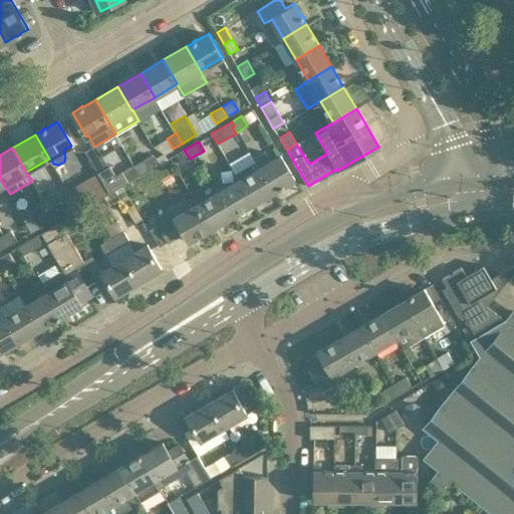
[(190,159),(184,150),(170,158),(175,167),(190,159)]
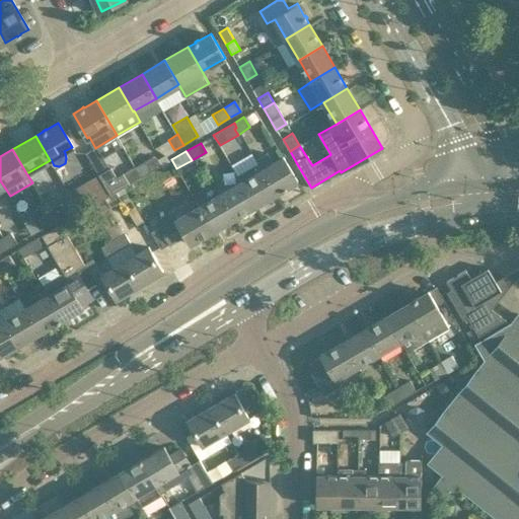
[(297,180),(284,156),(274,162),(268,151),(255,158),(258,163),(262,169),(261,169),(275,194),(284,189),(285,190),(287,189),(287,187),(297,180)]
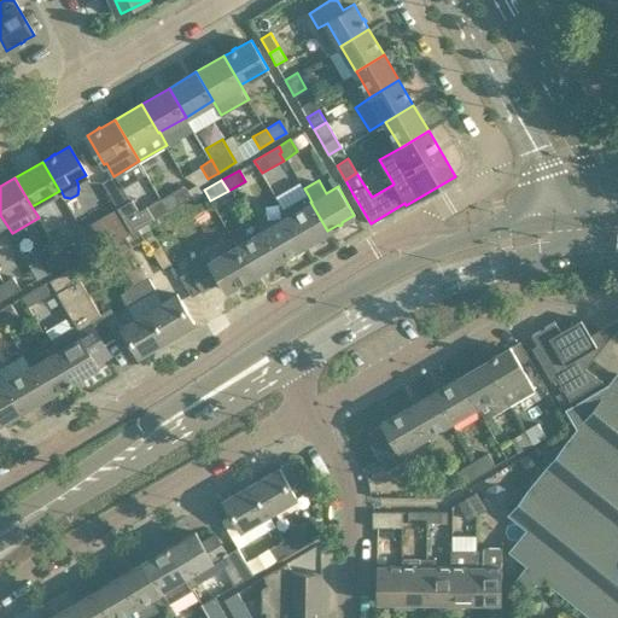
[(190,182),(175,191),(163,198),(165,204),(163,205),(167,211),(197,194),(190,182)]
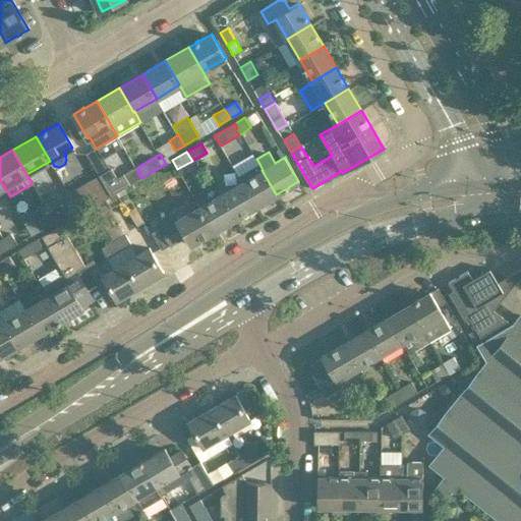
[(263,170),(259,164),(237,176),(241,182),(255,207),(276,194),(262,170),(263,170)]
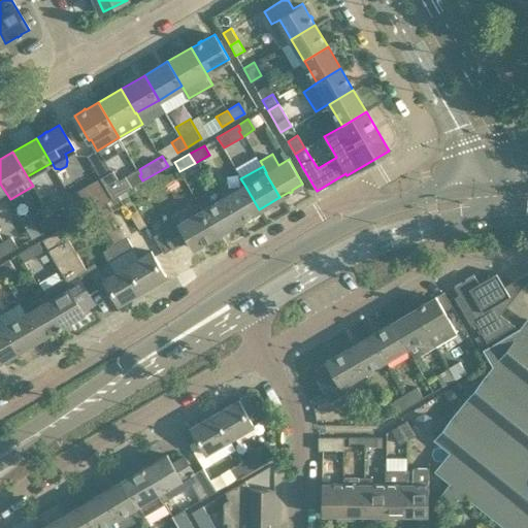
[(111,171),(101,176),(112,197),(142,180),(139,175),(141,174),(139,169),(126,177),(120,180),(113,170),(111,171)]
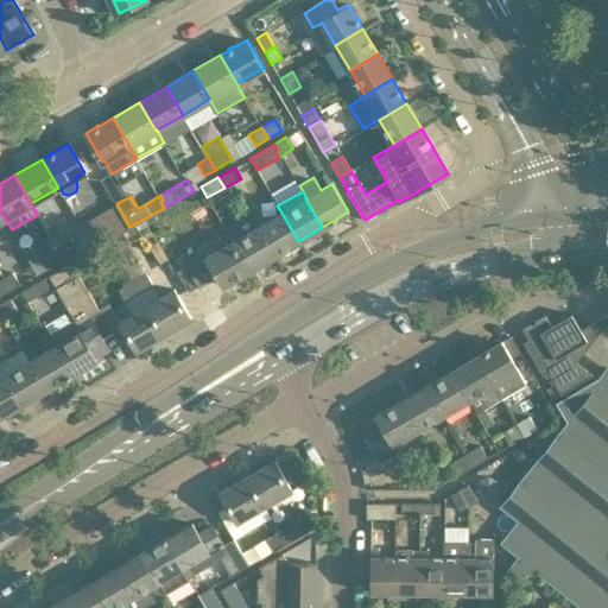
[(130,227),(116,203),(81,226),(94,248),(130,227)]
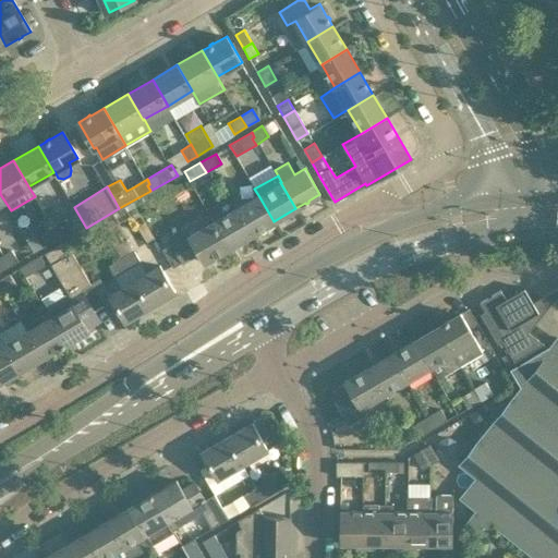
[(274,221),(258,195),(235,208),(251,234),(274,221)]
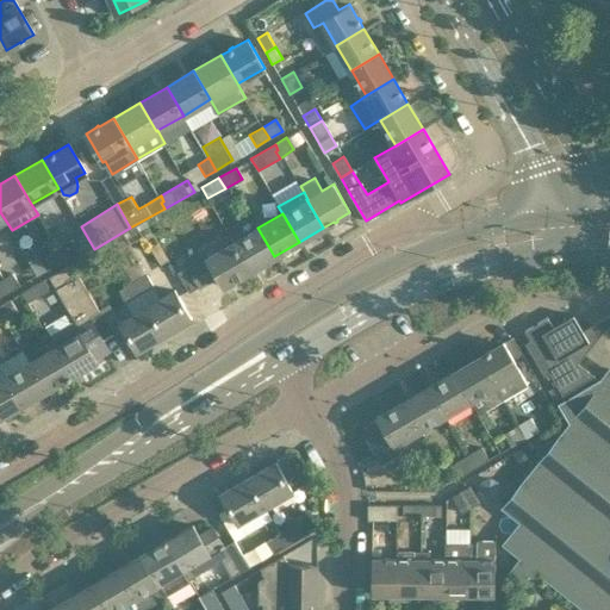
[(274,256),(257,228),(231,243),(248,272),(274,256)]
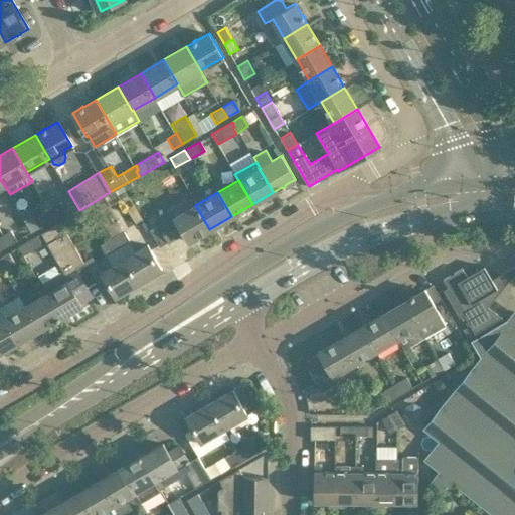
[(36,215),(42,225),(65,211),(59,201),(36,215)]
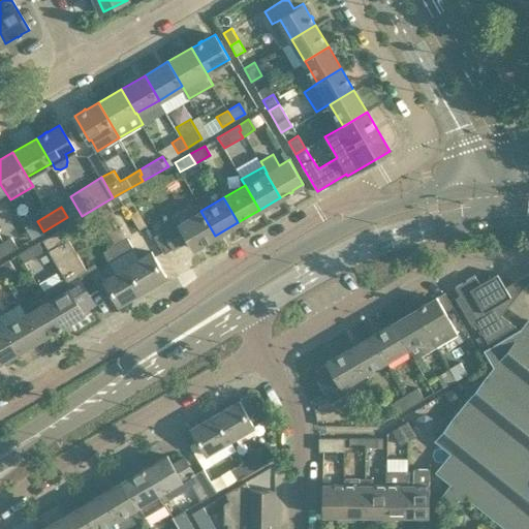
[(215,236),(200,211),(181,222),(177,215),(159,225),(173,248),(189,239),(194,248),(215,236)]
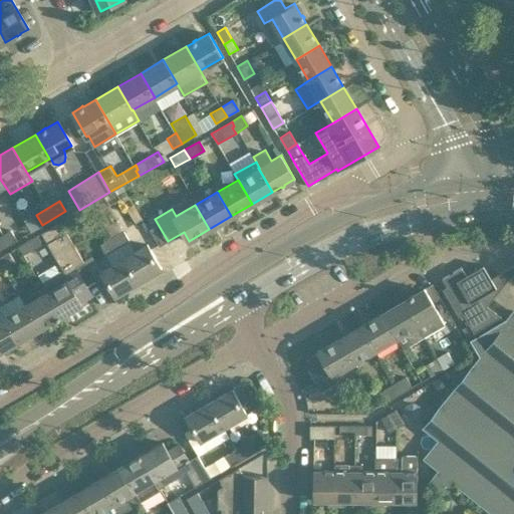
[(18,212),(24,222),(30,232),(38,227),(26,207),(18,212)]
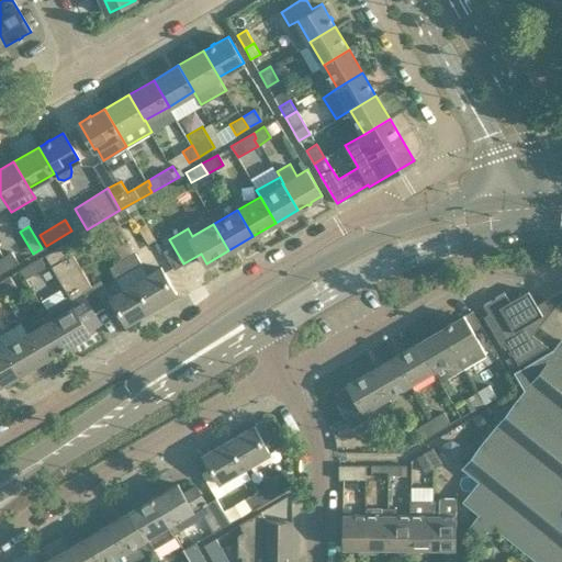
[(103,308),(90,287),(64,244),(46,255),(52,265),(51,266),(68,295),(44,310),(51,321),(66,346),(76,339),(77,340),(79,339),(79,338),(88,333),(87,329),(99,322),(94,314),(103,308)]
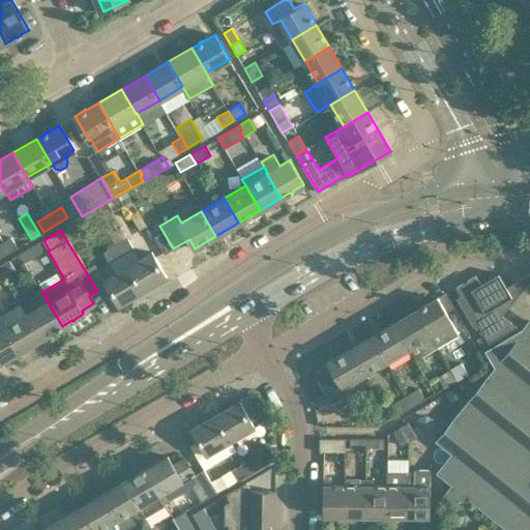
[(18,247),(11,237),(2,241),(8,253),(18,247)]
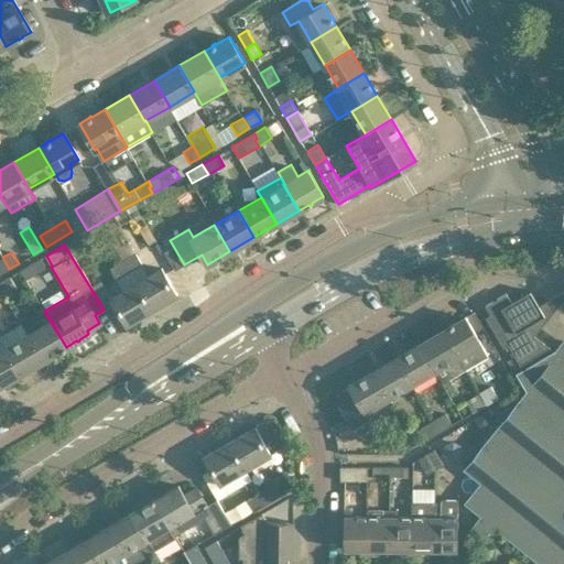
[(134,253),(123,260),(130,271),(141,264),(134,253)]
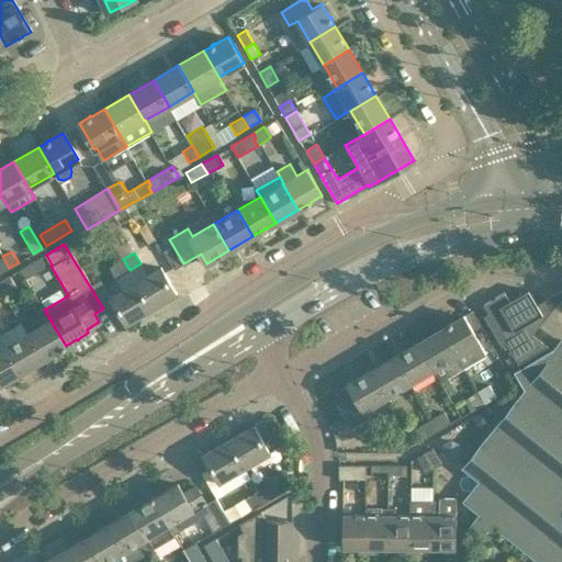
[(0,272),(9,268),(2,256),(0,257),(0,272)]
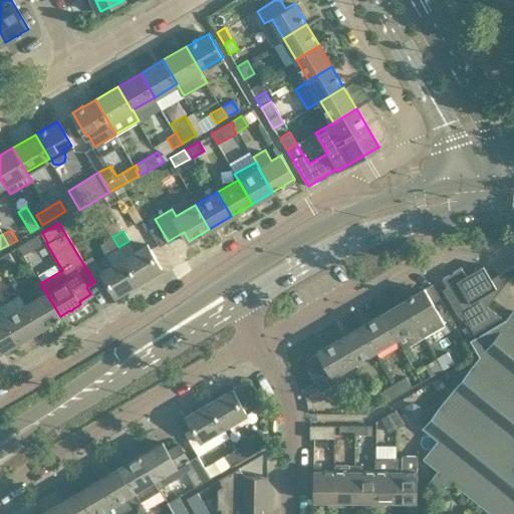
[(36,235),(19,246),(24,255),(42,244),(36,235)]
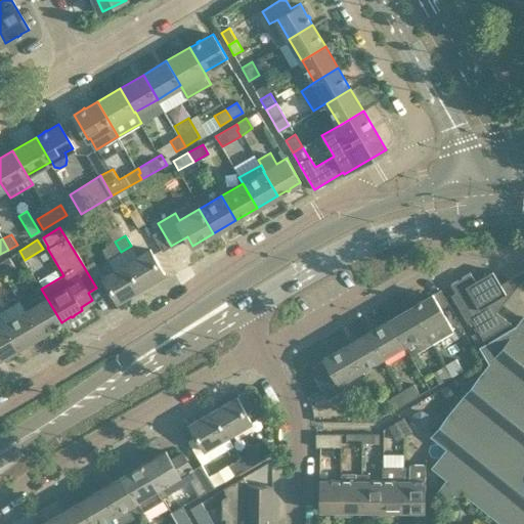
[(121,252),(115,242),(114,242),(101,249),(107,260),(121,252)]
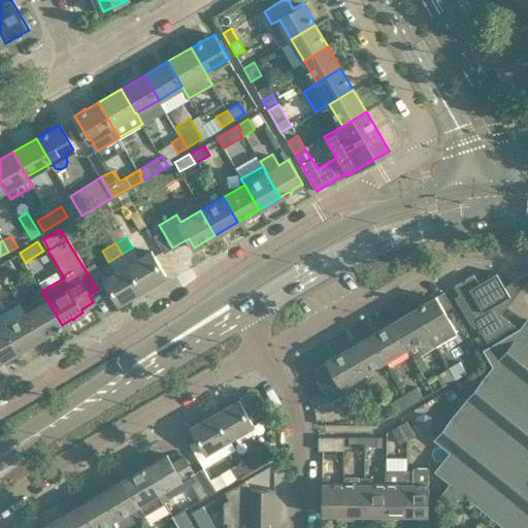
[(141,289),(166,275),(152,252),(128,266),(141,289)]
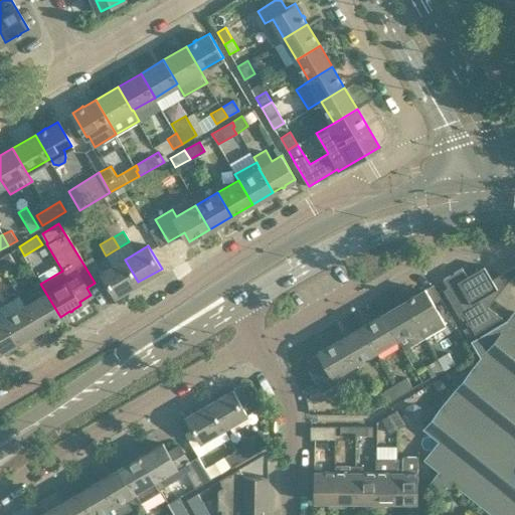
[(7,252),(0,256),(0,266),(3,271),(14,265),(7,252)]
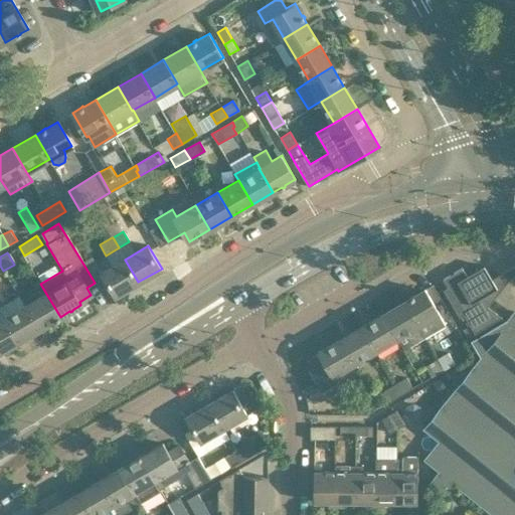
[(138,282),(125,260),(102,273),(104,277),(115,296),(138,282)]
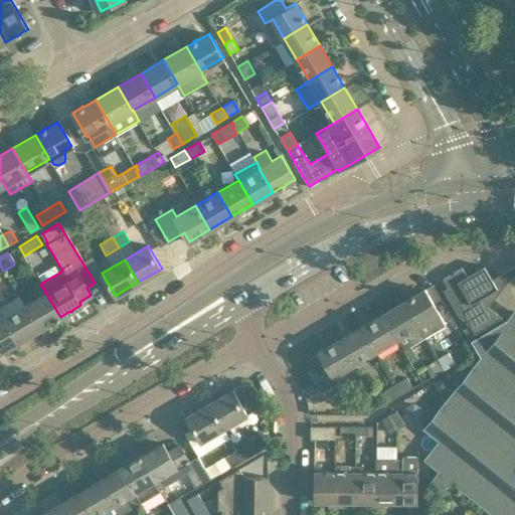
[(486,307),(506,283),(501,274),(492,279),(484,265),(466,275),(462,268),(443,279),(447,287),(443,289),(459,317),(464,314),(475,333),(500,319),(500,318),(496,320),(494,317),(496,315),(486,307)]
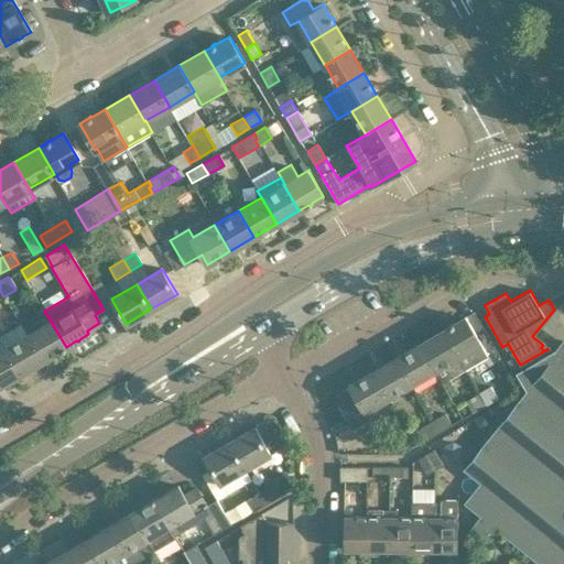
[(465,316),(453,324),(452,323),(448,324),(449,325),(442,331),(456,356),(465,369),(487,356),(479,343),(465,316)]
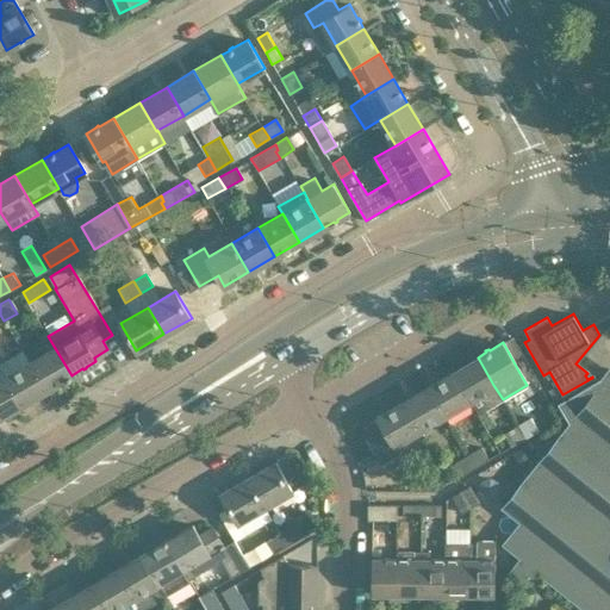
[(72,375),(55,348),(30,362),(47,390),(67,378),(68,379),(72,377),(70,375),(72,375)]
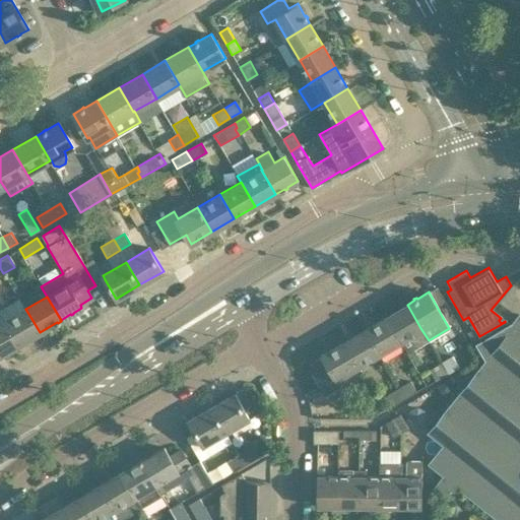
[(420,328),(407,305),(385,317),(399,341),(406,353),(415,347),(429,340),(420,328)]
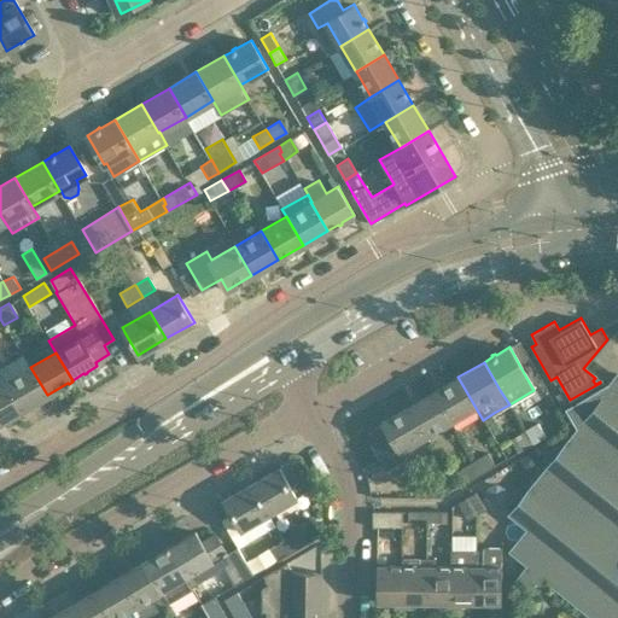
[(47,395),(30,367),(5,382),(22,410),(47,395)]
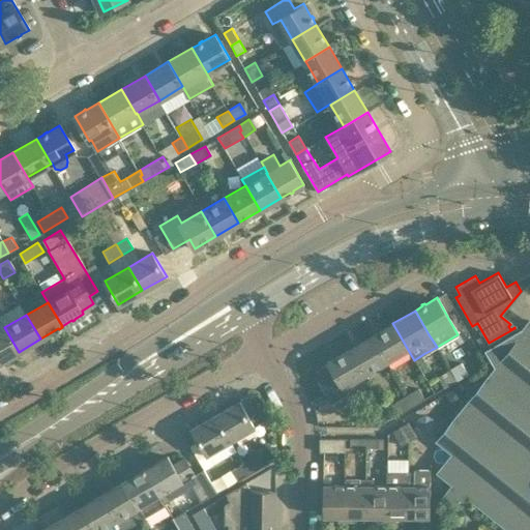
[(407,348),(392,323),(371,336),(385,360),(407,348)]
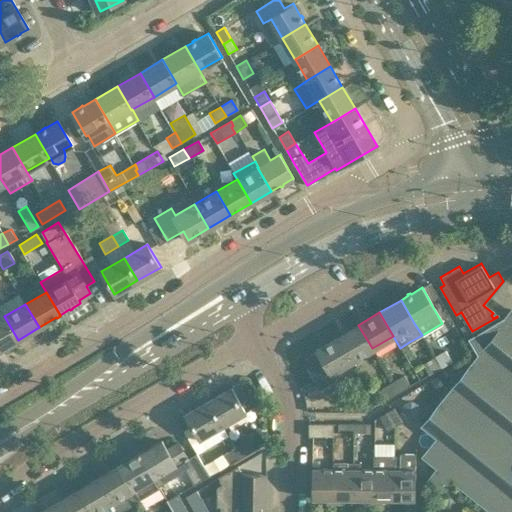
[(493,511),(511,511),(511,313),(504,323),(501,321),(470,338),(479,354),(422,426),(438,438),(424,456),(438,468),(427,482),(442,493),(452,479),(493,511)]
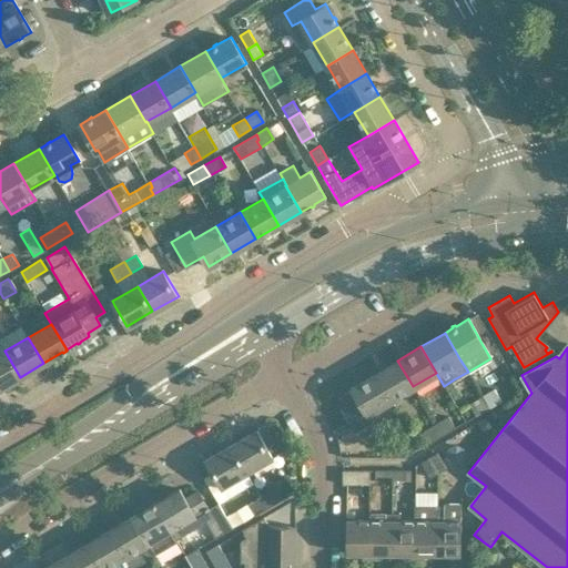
[(0,388),(20,377),(4,351),(0,353),(0,388)]
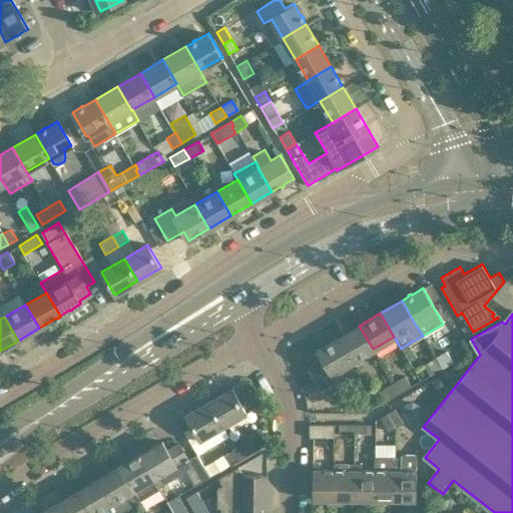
[(373,349),(359,326),(338,338),(353,363),(354,363),(353,361),(373,349)]
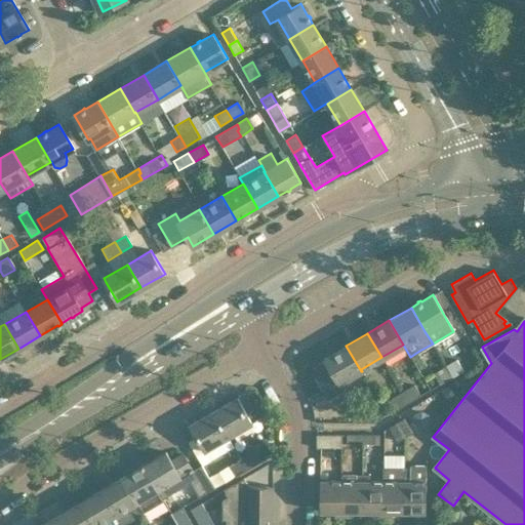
[(361,371),(346,346),(324,358),(329,367),(314,376),(328,399),(365,377),(362,371),(361,371)]
